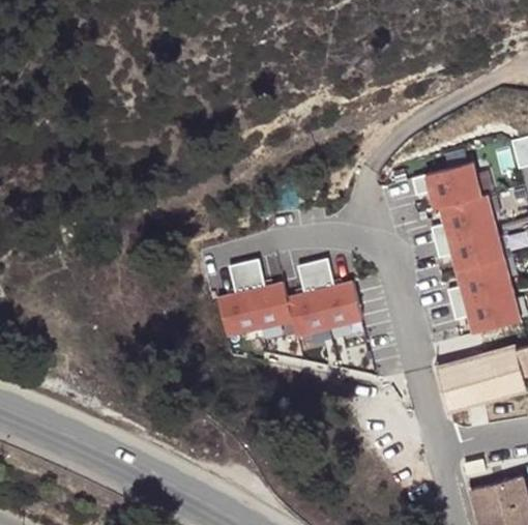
[(527,142),(509,147),(517,176),(527,172),(527,142)]
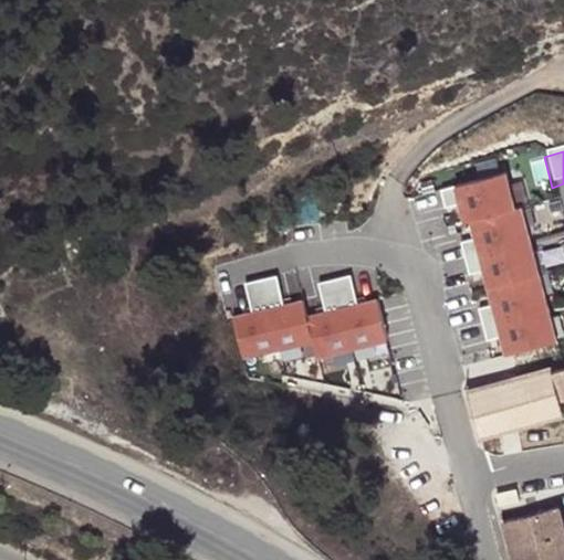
[(505,176),(440,193),(444,209),(458,205),(462,222),(467,221),(472,239),(459,242),(467,271),(480,267),(490,304),(477,307),(484,336),(498,333),(503,352),(556,337),(520,204),(514,205),(505,176)]
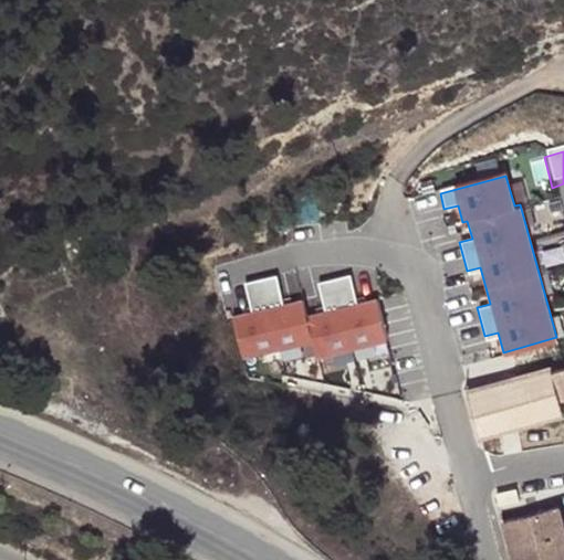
[(316,359),(385,340),(374,302),(356,306),(348,277),(315,286),(323,314),(305,319),(301,303),(284,307),(277,278),(240,287),(249,318),(232,323),(242,360),(312,342),(316,359)]
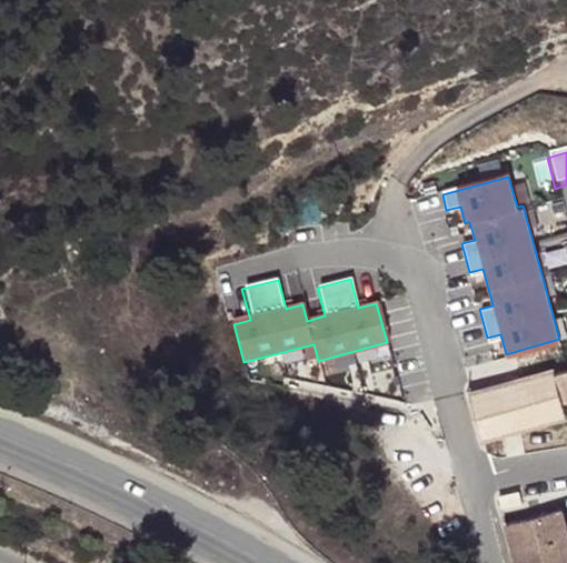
[(566,364),(469,391),(483,441),(566,418),(566,403),(563,389),(566,386),(566,364)]
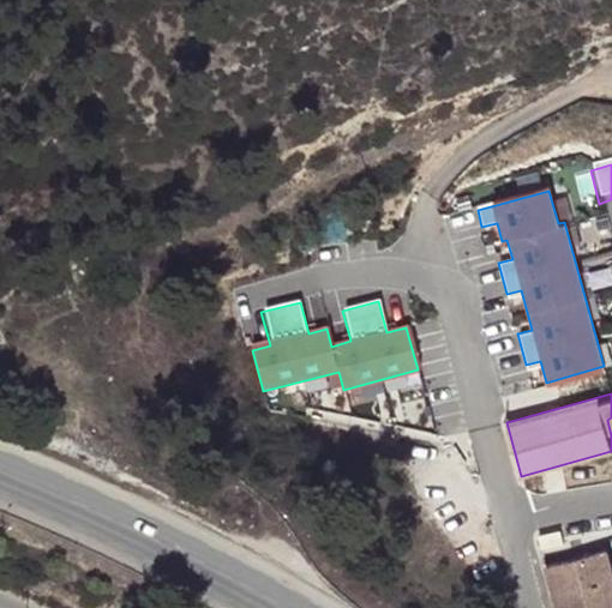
[(611,607),(611,573),(607,552),(545,569),(556,607),(611,607)]
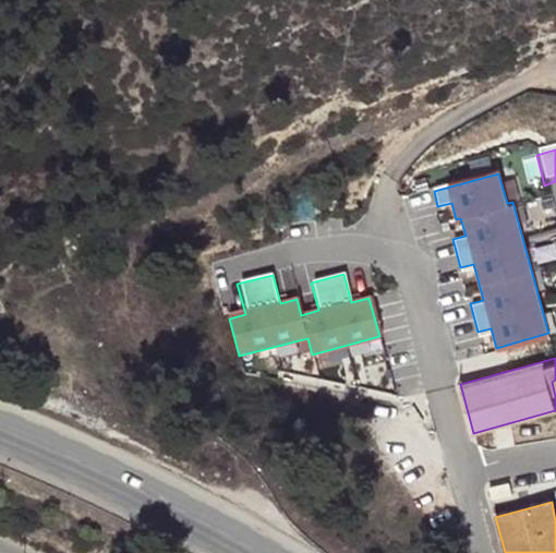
All buildings are outlined.
